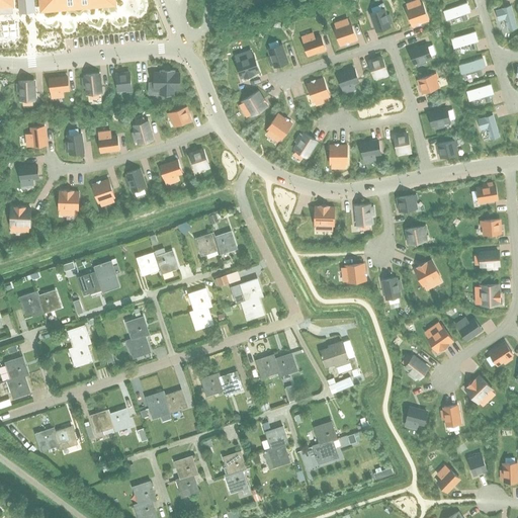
[(0,0),(0,6),(12,5),(11,0),(39,0),(40,10),(114,4),(113,0),(0,0)]
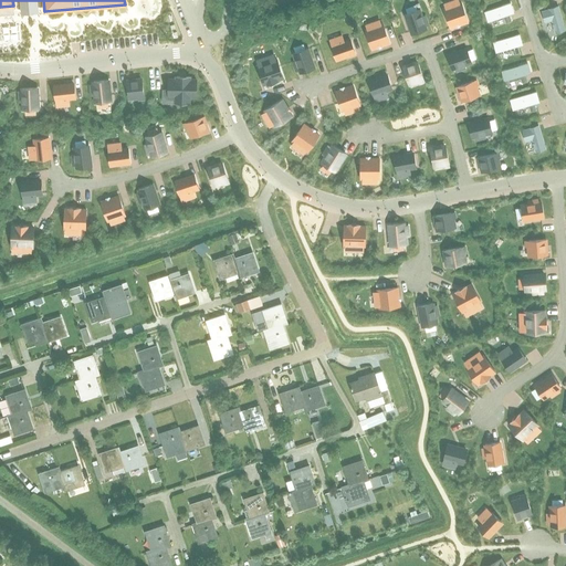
[(468,21),(461,2),(459,3),(458,0),(453,0),(454,4),(443,9),(450,28),(468,21)]
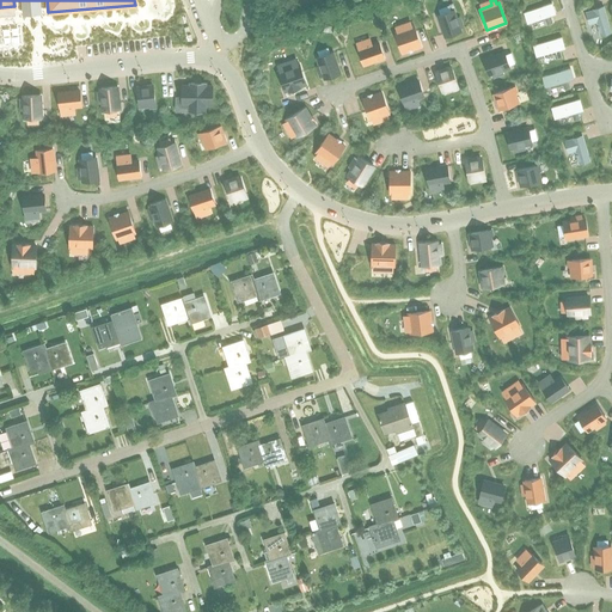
[(555,13),(551,2),(524,13),(527,23),(555,13)]
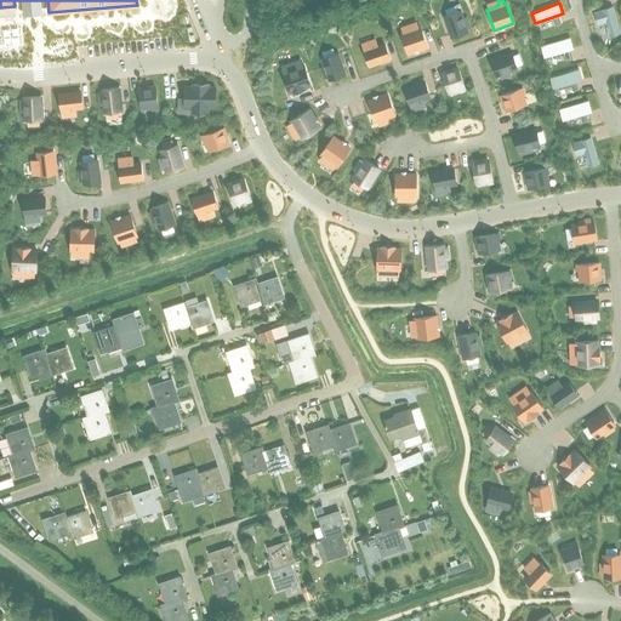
[(619,33),(611,6),(602,10),(593,12),(597,24),(605,22),(609,36),(619,33)]
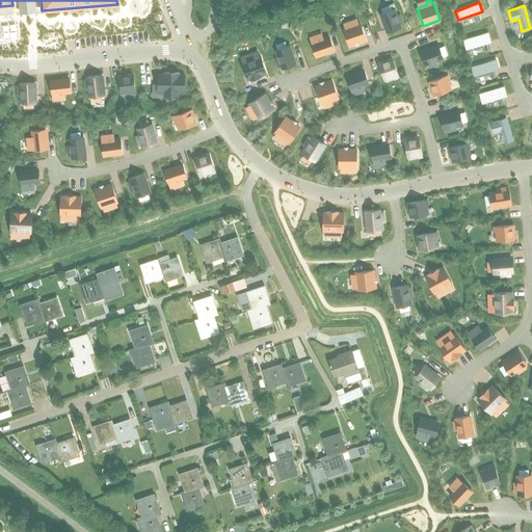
[(402,24),(399,15),(396,16),(393,9),(380,14),(387,32),(400,27),(399,25),(402,24)]
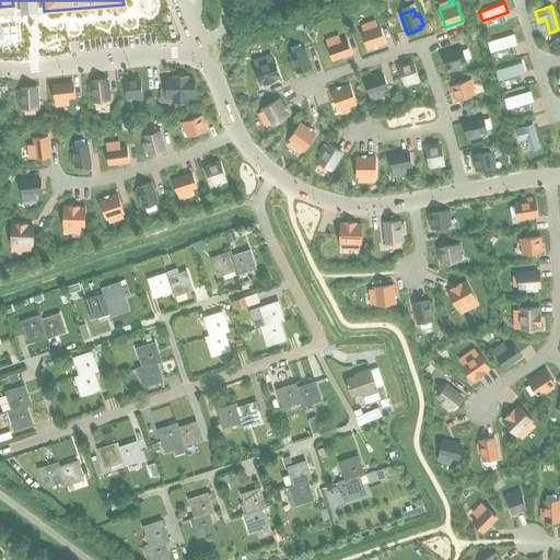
[(385,42),(378,24),(376,24),(375,20),(371,21),(372,25),(361,30),(368,48),(385,42)]
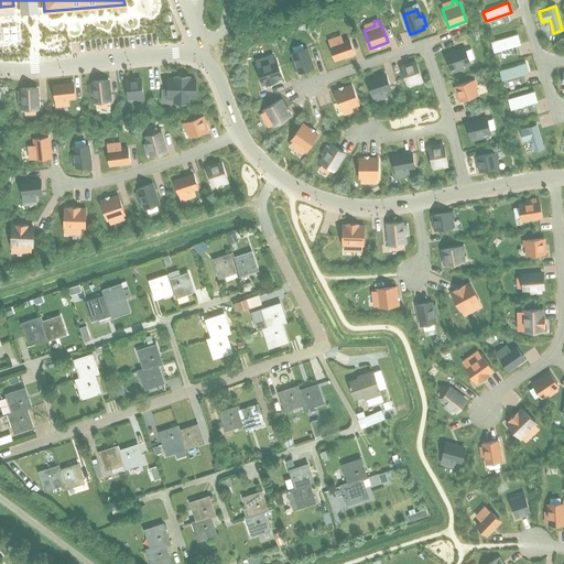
[(520,44),(517,34),(491,42),(494,52),(520,44)]
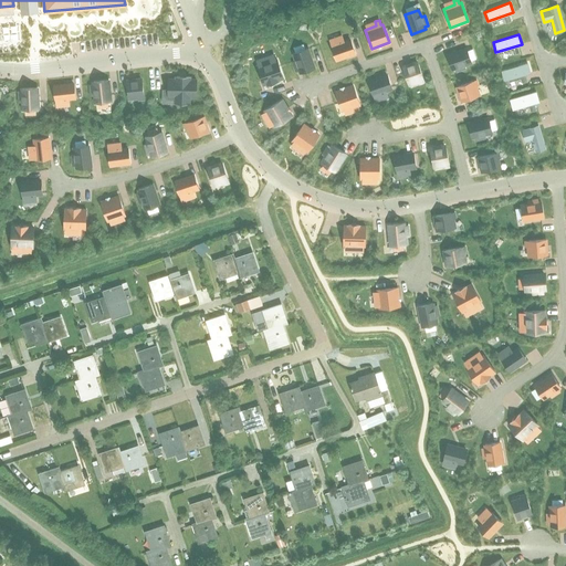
[(354,52),(350,40),(344,42),(342,35),(338,37),(341,43),(332,46),(335,59),(354,52)]
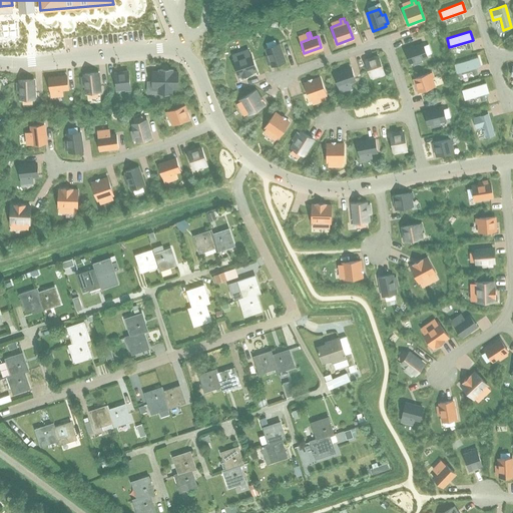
[(285,61),(278,44),(266,48),(268,55),(265,56),(268,64),(271,63),(272,66),(285,61)]
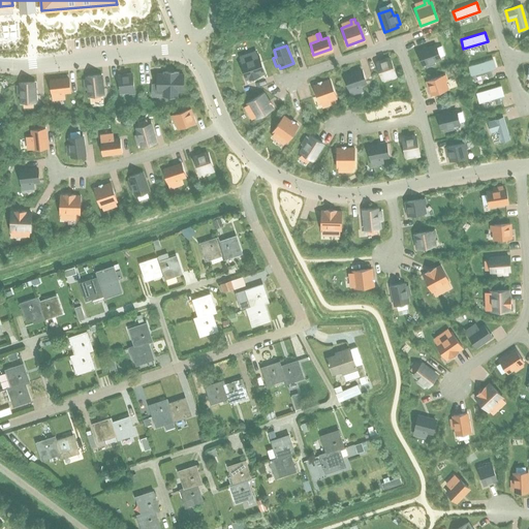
[(440,58),(436,45),(417,52),(422,64),(425,64),(426,67),(434,64),(433,61),(440,58)]
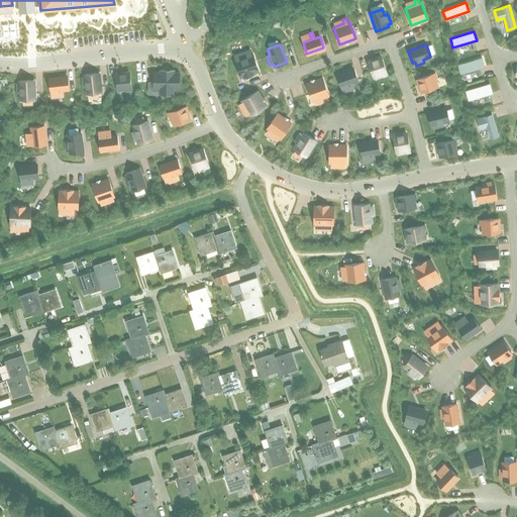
[(259,72),(252,54),(251,55),(249,49),(244,52),(246,57),(234,61),(240,78),(243,77),(244,77),(253,74),(252,73),(259,72)]
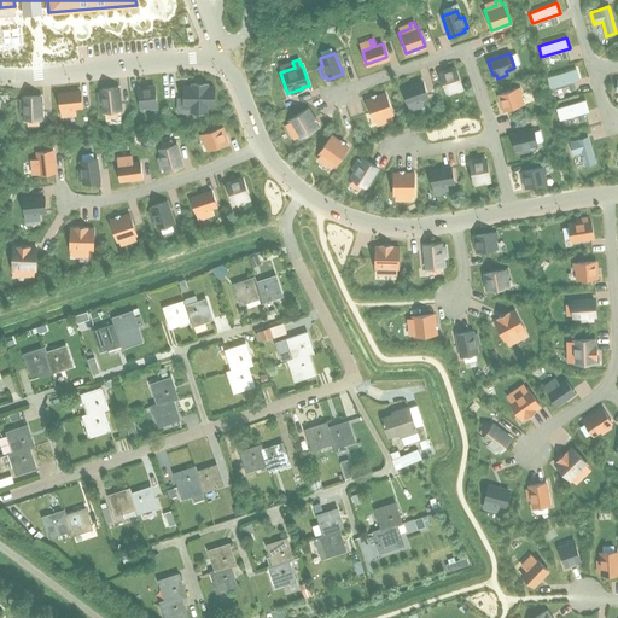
[(461,85),(455,69),(439,74),(445,91),(455,87),(456,91),(462,88),(461,86),(461,85)]
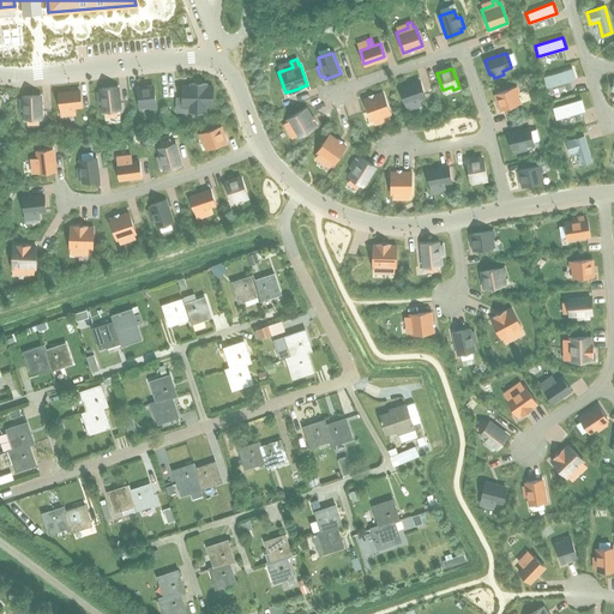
[(575,79),(572,68),(543,77),(547,88),(575,79)]
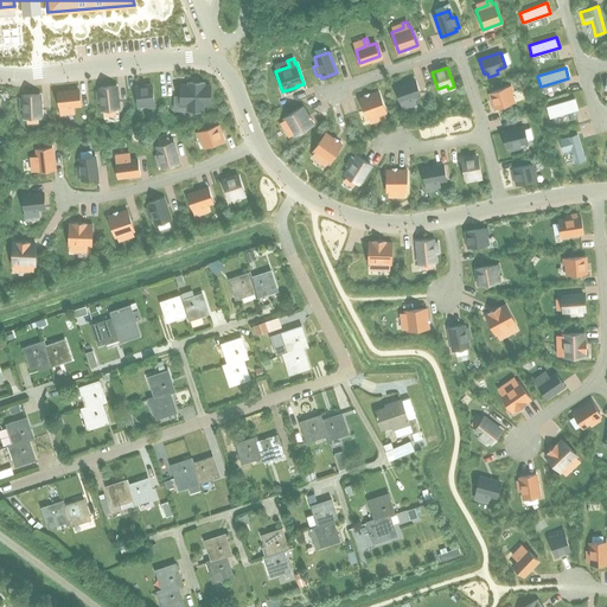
[(420,94),(415,81),(395,88),(400,103),(410,100),(411,104),(415,103),(414,98),(413,96),(420,94)]
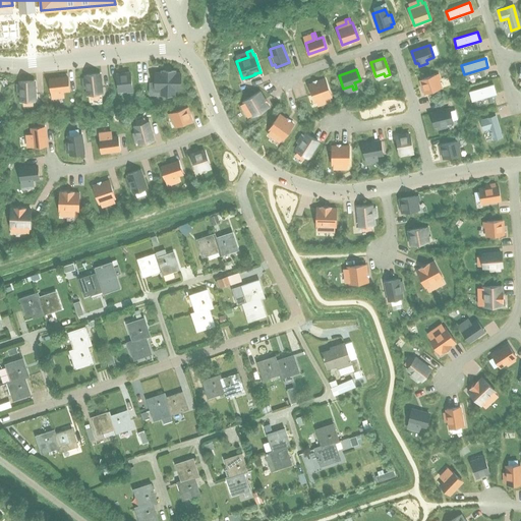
[(173,95),(174,89),(180,89),(180,73),(174,73),(174,70),(162,70),(162,73),(155,73),(155,82),(150,82),(150,88),(155,88),(162,89),(162,95),(173,95)]
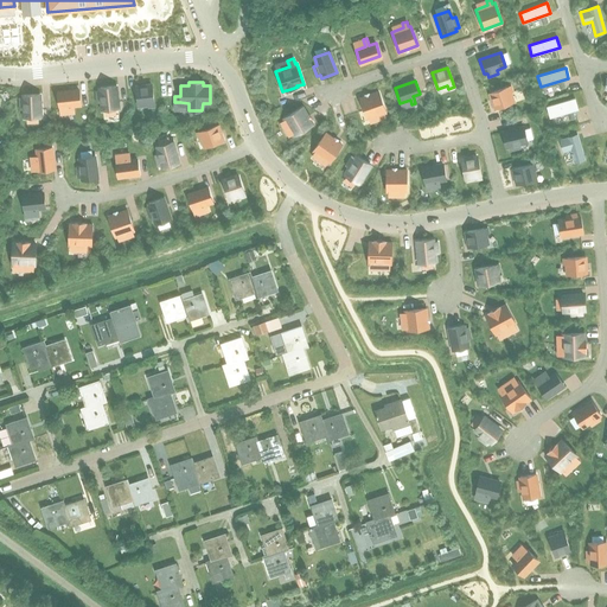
[(117,108),(115,85),(100,88),(100,90),(96,91),(97,102),(101,102),(102,109),(117,108)]
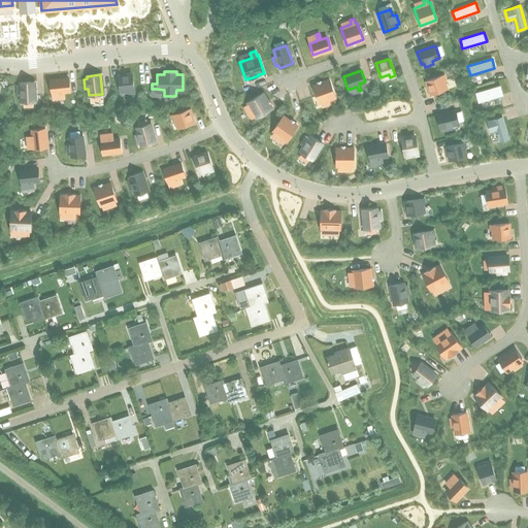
[(133,90),(132,74),(118,76),(120,91),(129,90),(129,93),(134,93),(133,90)]
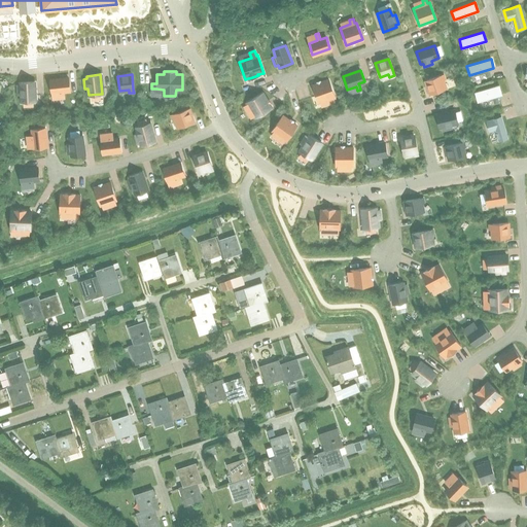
[(442,80),(445,79),(443,74),(440,75),(426,80),(430,94),(445,89),(442,80)]
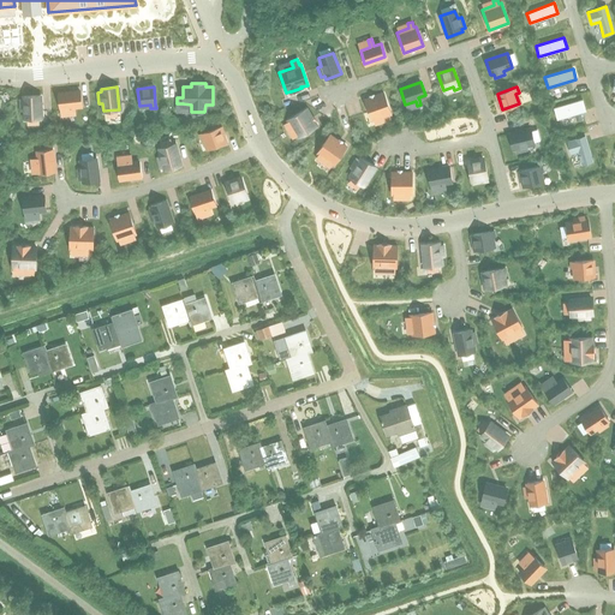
[(82,106),(79,91),(58,94),(60,108),(70,107),(71,114),(75,114),(73,106),(82,106)]
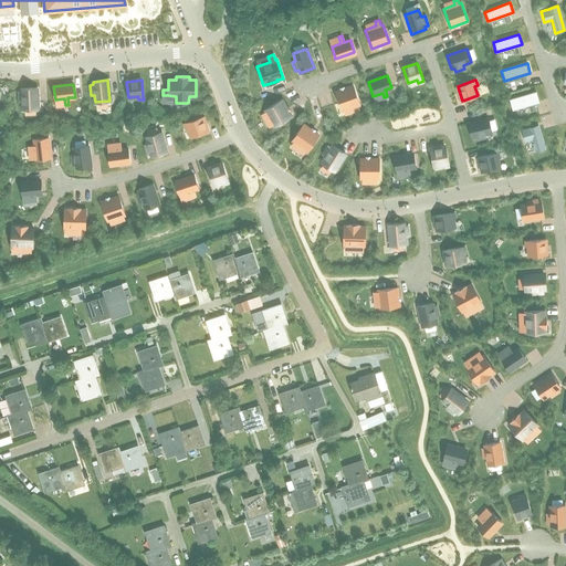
[(359,104),(353,85),(335,92),(342,111),(353,106),(355,111),(359,109),(357,105),(359,104)]
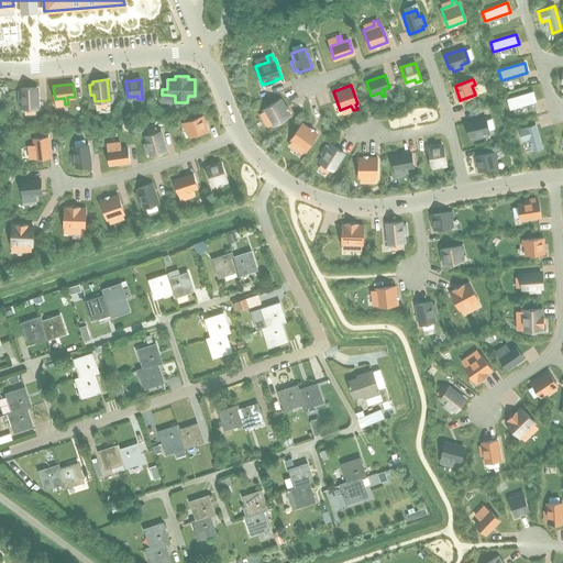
[(35,108),(34,87),(22,88),(22,90),(19,91),(19,101),(22,101),(23,109),(35,108)]
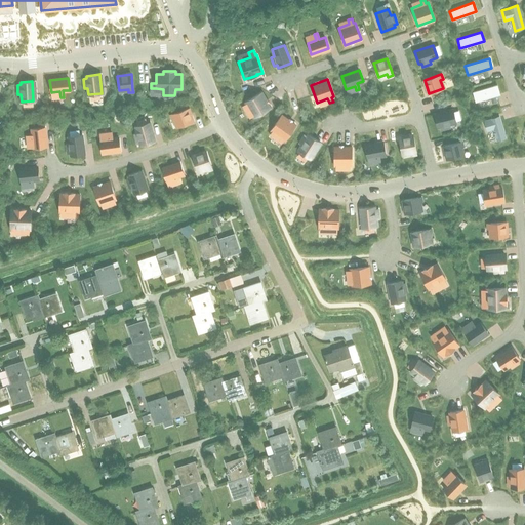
[(499,94),(497,85),(473,92),(475,102),(499,94)]
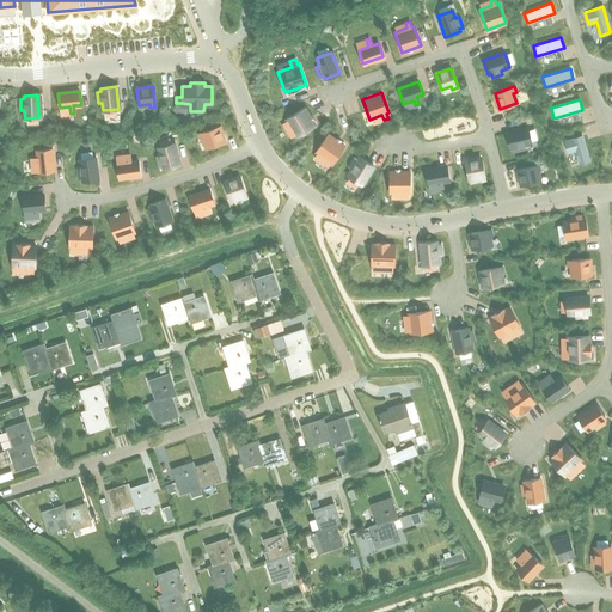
[(314,126),(305,108),(286,120),(287,121),(282,123),(286,128),(289,126),(297,136),(314,126)]
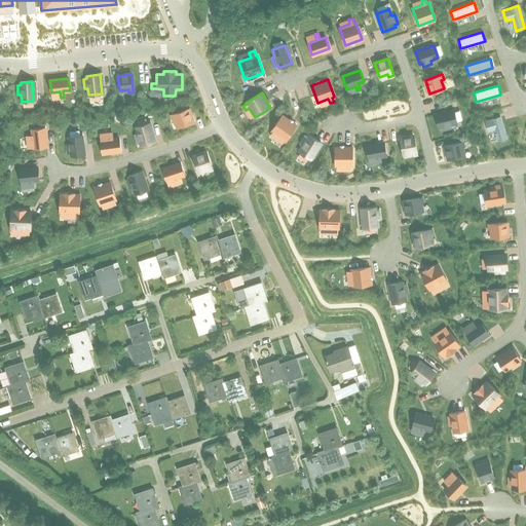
[(192,122),(187,109),(174,114),(171,115),(173,119),(175,118),(178,126),(192,122)]
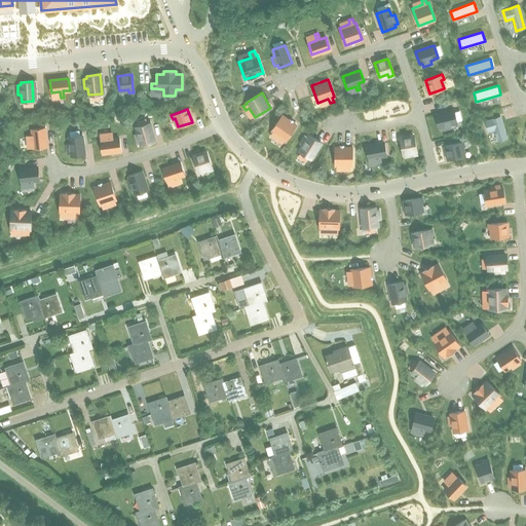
[(451,127),(450,124),(457,123),(453,110),(435,114),(438,127),(441,126),(442,130),(451,127)]
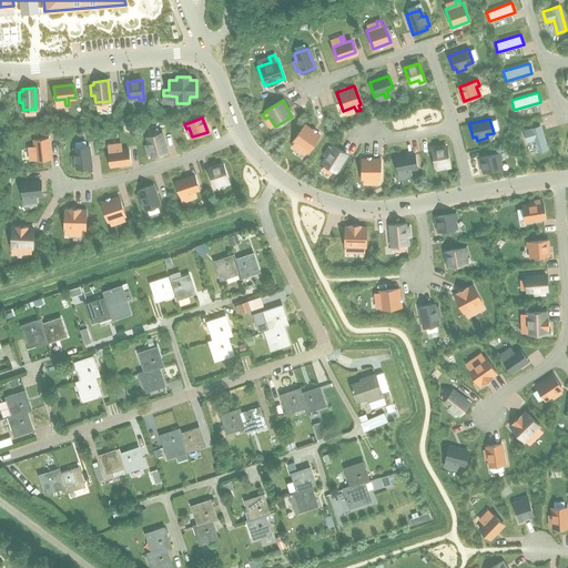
[(308,151),(320,135),(304,124),(293,141),(294,142),(292,145),(295,149),(298,144),(308,151)]
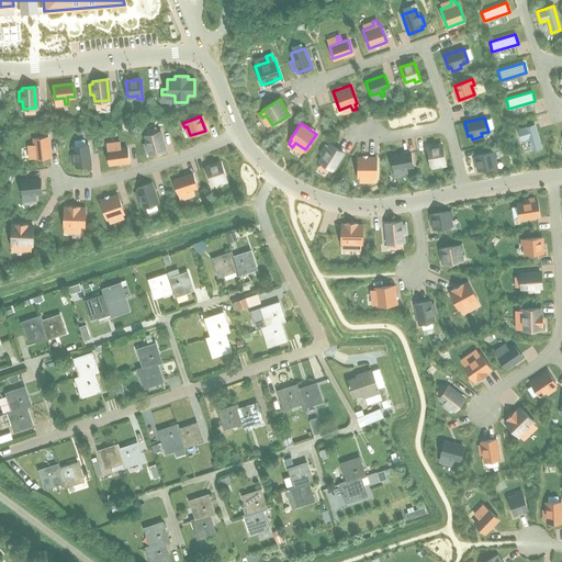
[(541,148),(534,124),(525,126),(525,127),(518,130),(521,139),(528,138),(531,150),(541,148)]
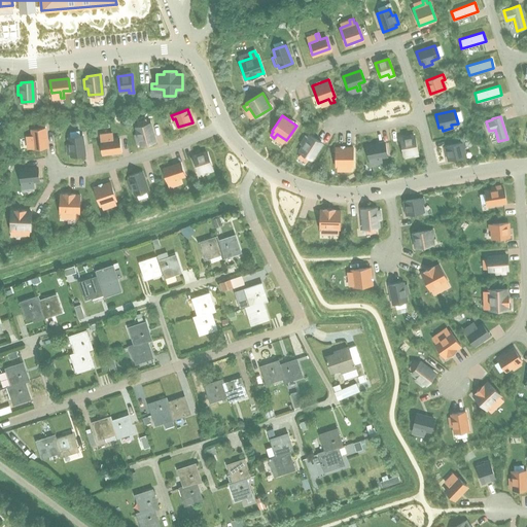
[(154,142),(149,124),(136,127),(138,134),(135,135),(137,144),(140,143),(141,145),(154,142)]
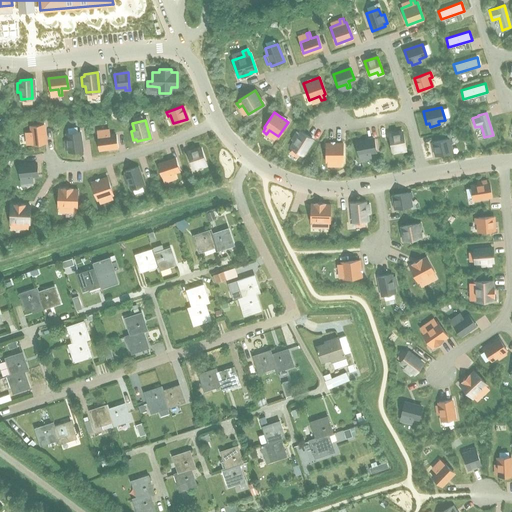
[(45,142),(43,124),(31,126),(32,132),(25,133),(26,136),(32,135),(33,144),(45,142)]
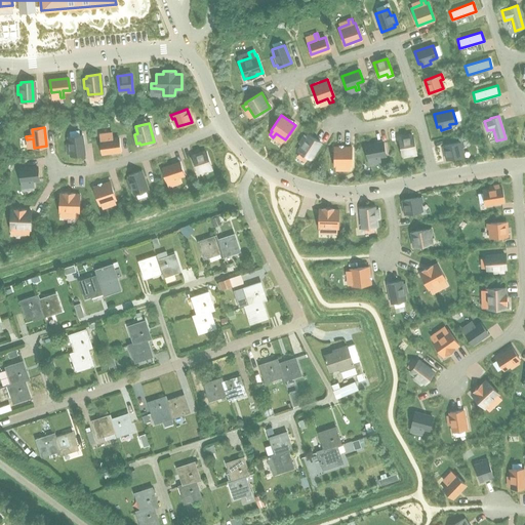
[(112,139),(111,132),(108,132),(109,139),(99,140),(102,153),(120,150),(118,138),(112,139)]
